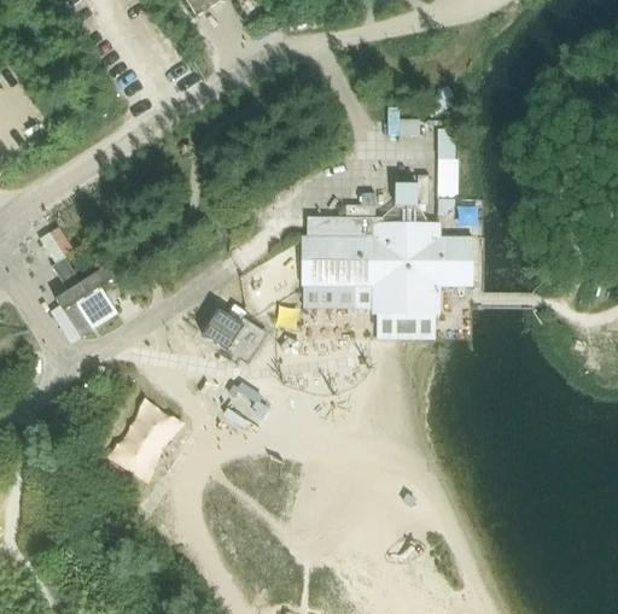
[(186,0),(196,16),(220,0),(186,0)]
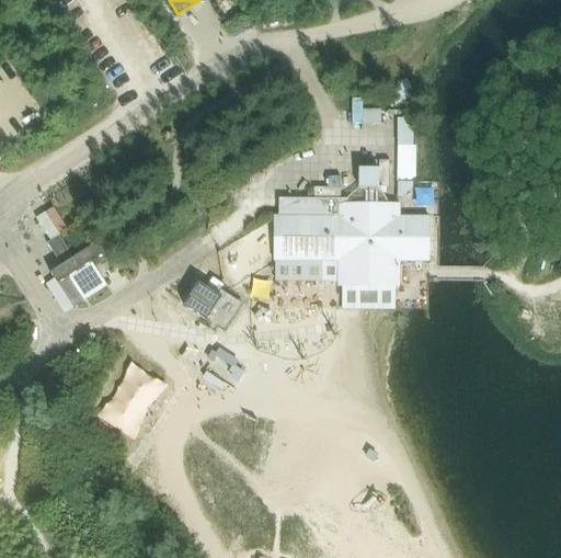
[(388,104),(413,95),(405,77),(381,86),(388,104)]
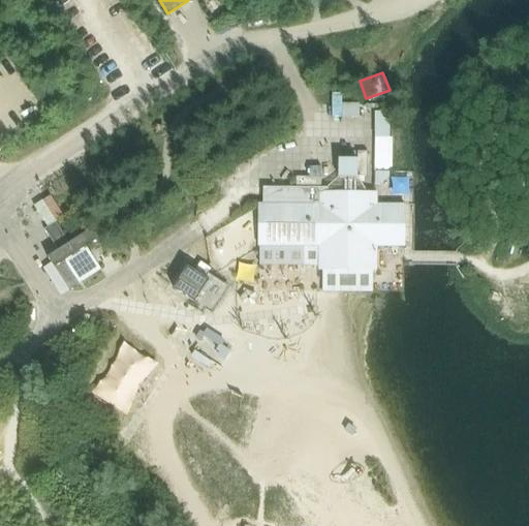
[(389,184),(391,115),(372,114),(371,184),(389,184)]
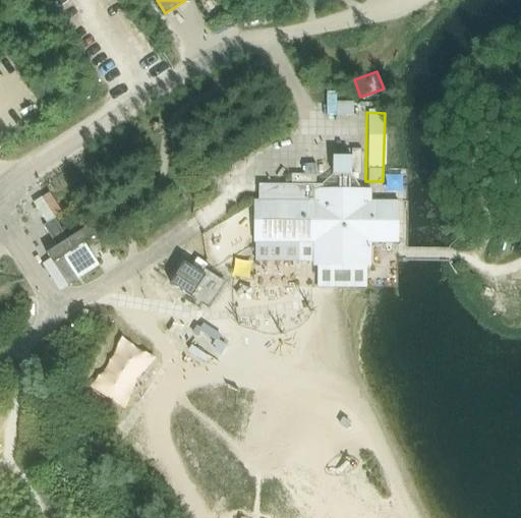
[(258,198),(254,198),(254,240),(313,240),(313,264),(370,265),(370,240),(398,240),(398,199),(370,199),(370,187),(323,187),(323,182),(258,182),(258,198)]
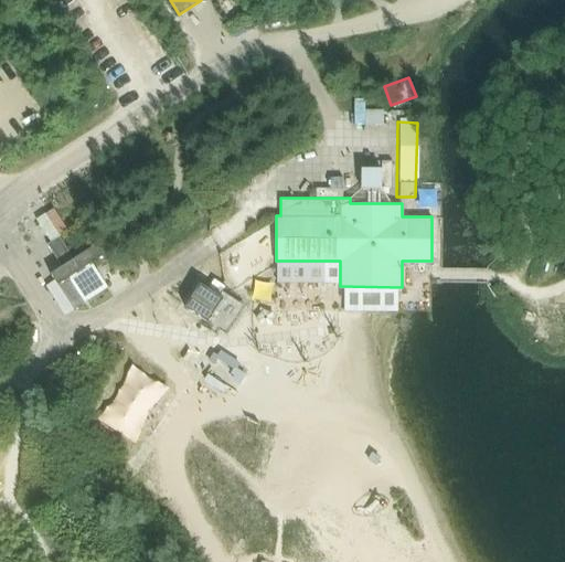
[(59,235),(46,243),(62,266),(51,273),(73,308),(107,286),(92,263),(127,241),(119,229),(74,258),(59,235)]
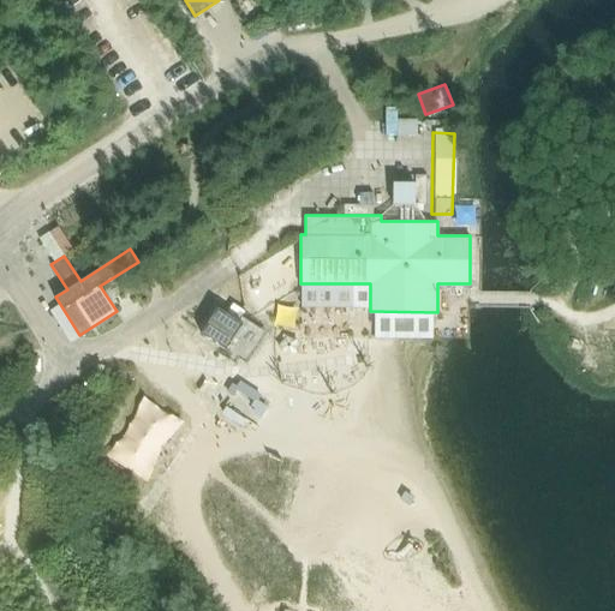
[(216,304),(202,329),(238,352),(254,328),(216,304)]
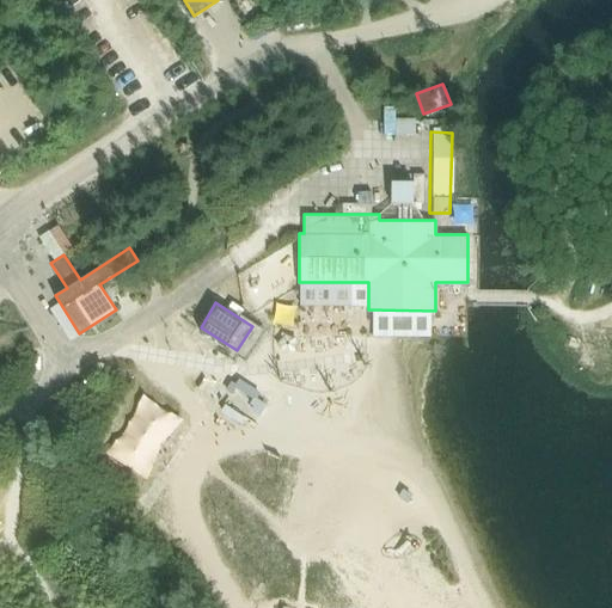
[(295,361),(305,375),(319,366),(310,351),(295,361)]
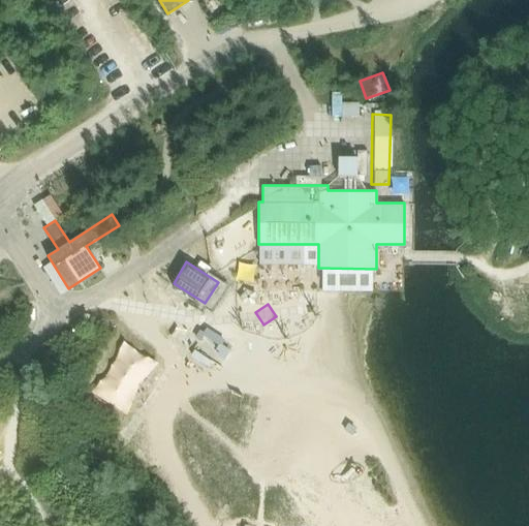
[(222,339),(209,331),(205,337),(217,345),(213,350),(200,342),(194,352),(212,364),(217,360),(225,361),(231,350),(220,343),(222,339)]
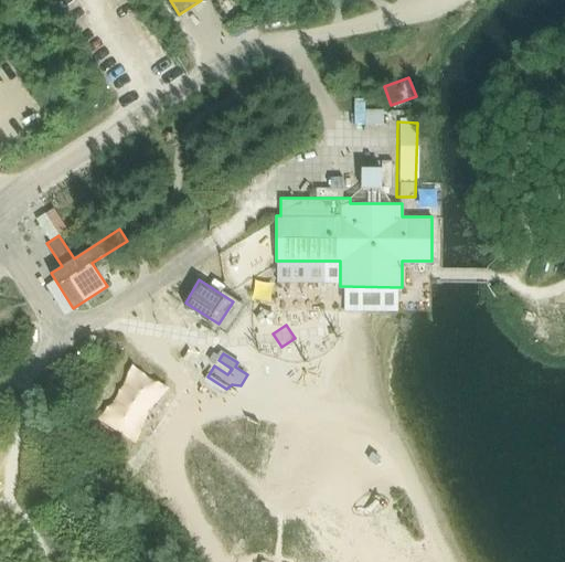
[(134,366),(98,417),(131,444),(167,392),(134,366)]
